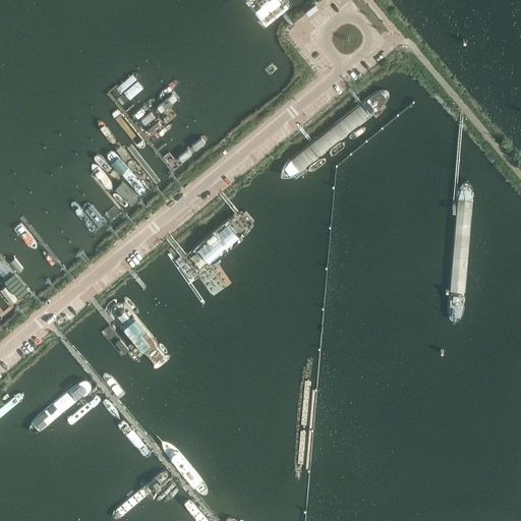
[(256,0),(258,2),(265,8),(275,0),(256,0)]
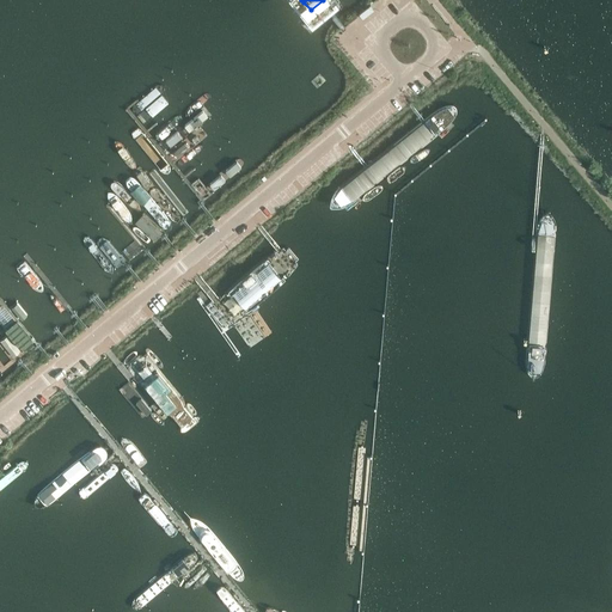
[(371,5),(359,14),(362,19),(374,10),(371,5)]
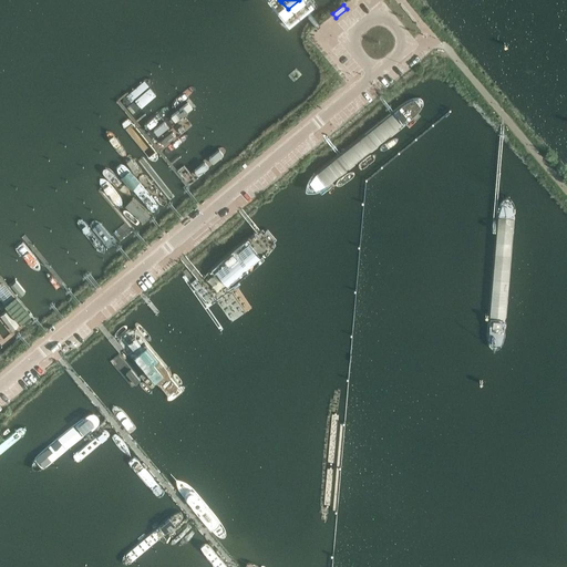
[(84,137),(68,152),(138,237),(156,223),(142,206),(127,188),(113,172),(99,155),(84,137)]
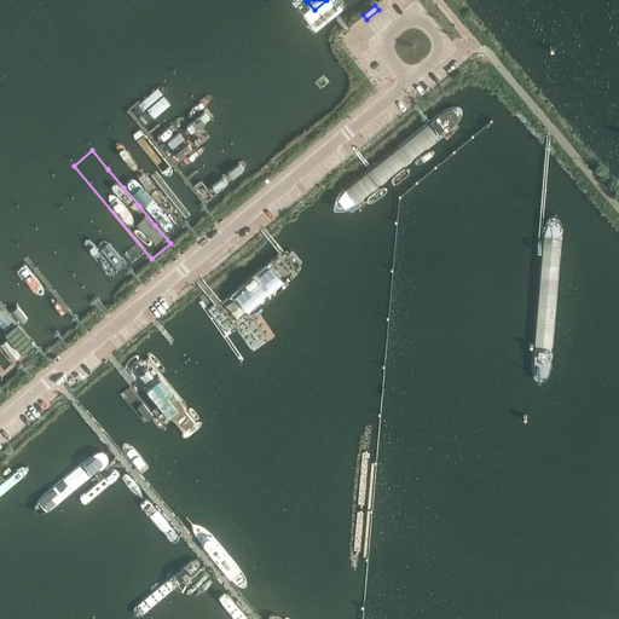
[(209,308),(227,333),(266,302),(287,287),(295,277),(302,266),(299,262),(301,260),(294,250),(290,253),(288,250),(283,253),(277,255),(265,262),(247,277),(209,308)]
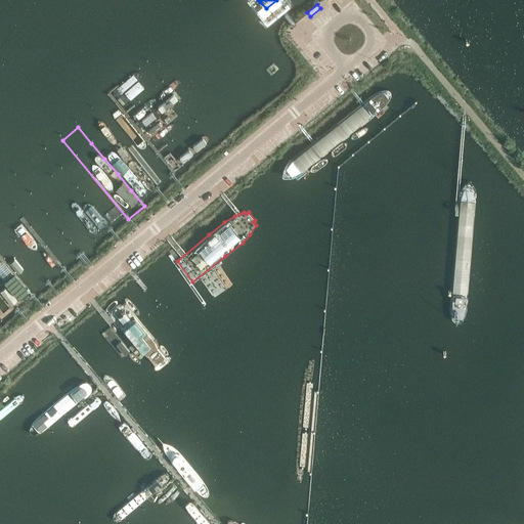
[(92,385),(87,380),(39,421),(37,428),(45,427),(92,385)]
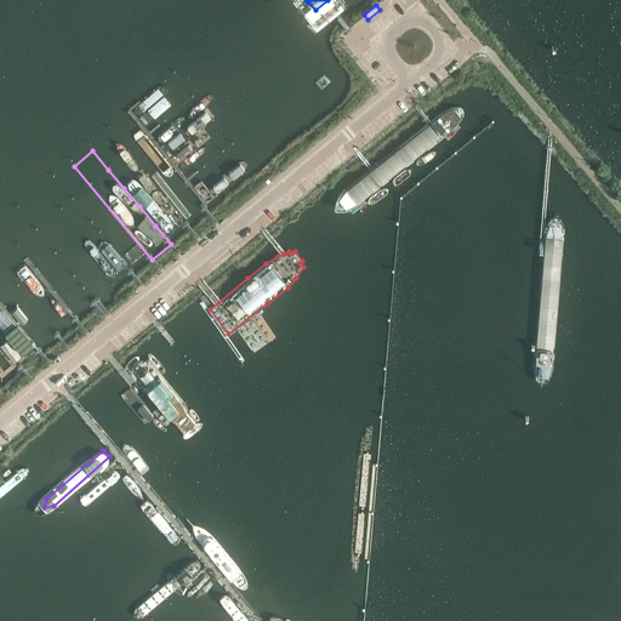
[(0,499),(33,471),(27,465),(0,486),(0,499)]
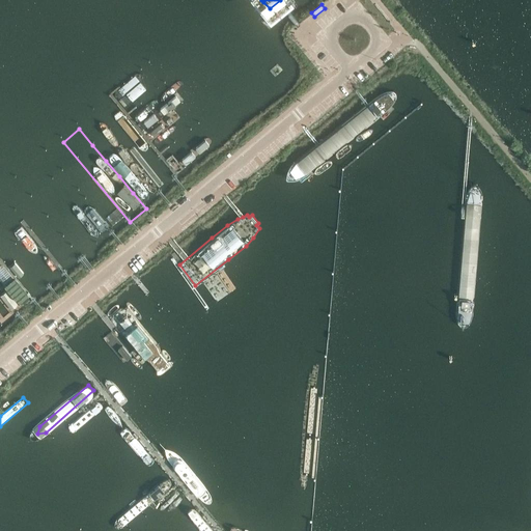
[(107,404),(101,399),(53,441),(51,448),(59,448),(107,404)]
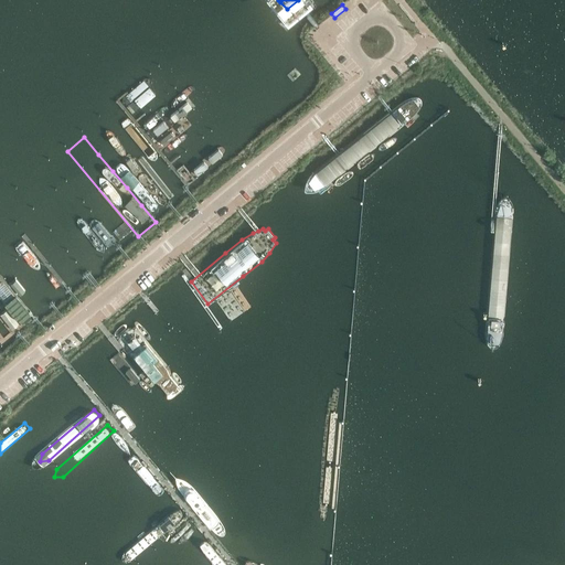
[(124,440),(115,447),(159,502),(166,502),(167,494),(124,440)]
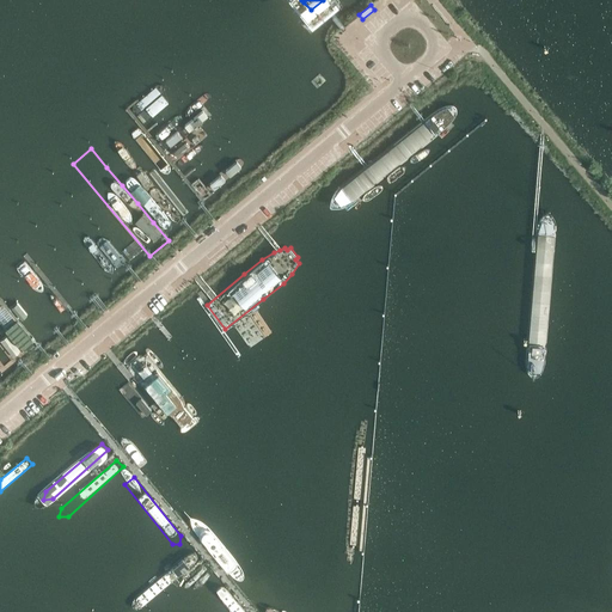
[(197,558),(191,552),(133,597),(130,605),(140,605),(197,558)]
